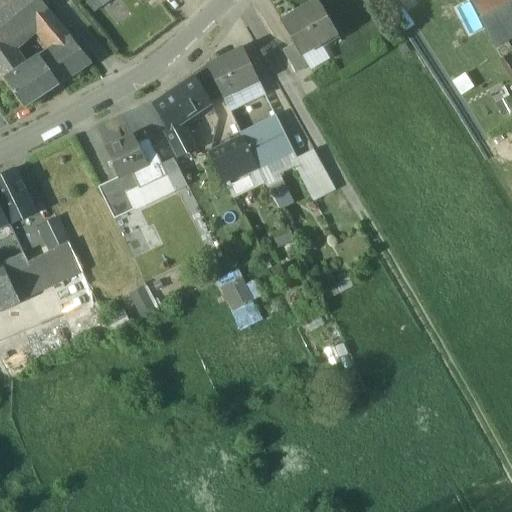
[(39,0),(16,0),(0,13),(0,49),(8,43),(30,24),(47,9),(39,0)]
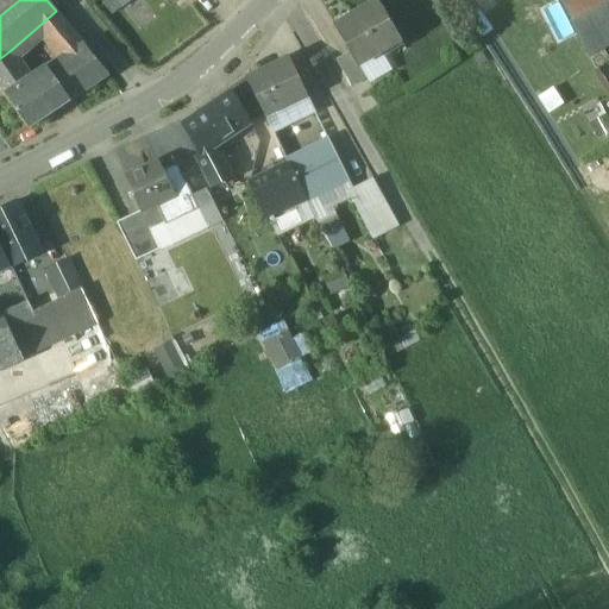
[(106,0),(113,11),(131,0),(106,0)]
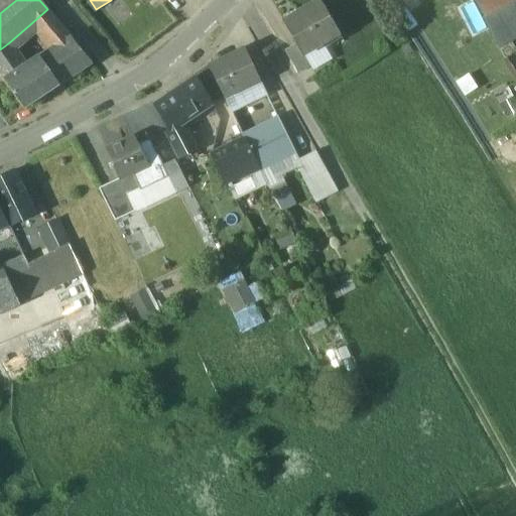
[(319,2),(282,22),(295,45),(302,56),(303,56),(339,35),(319,2)]
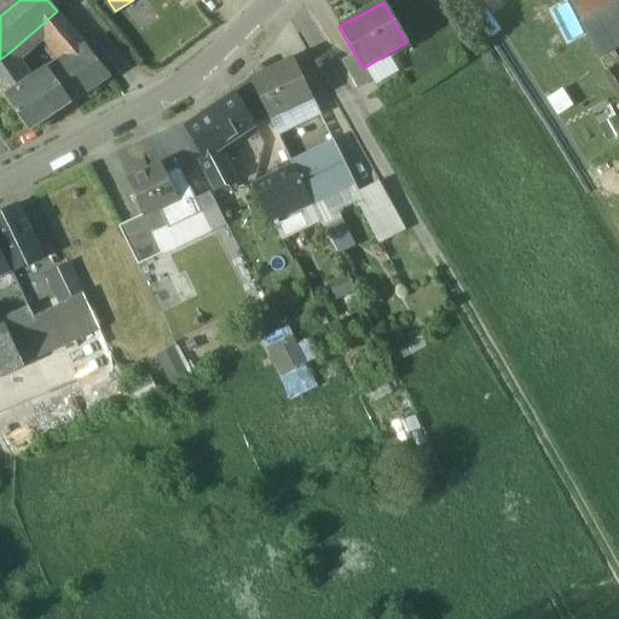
[(618,3),(583,24),(603,61),(618,51),(618,3)]
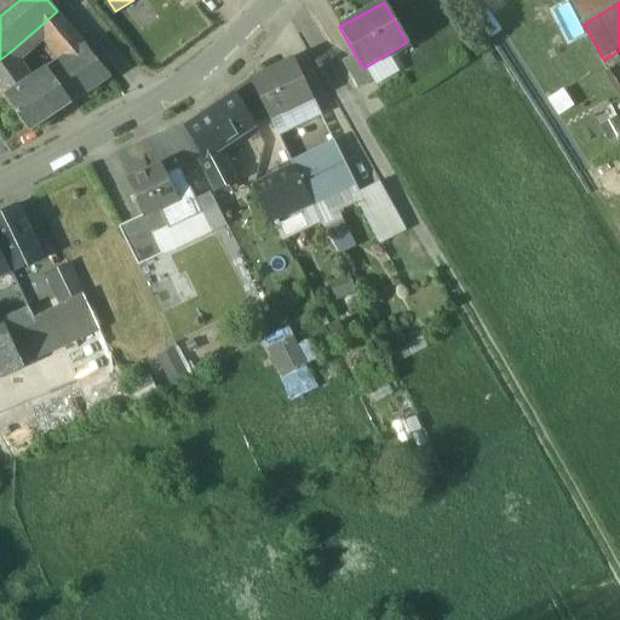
[(85,46),(57,11),(36,29),(62,62),(85,46)]
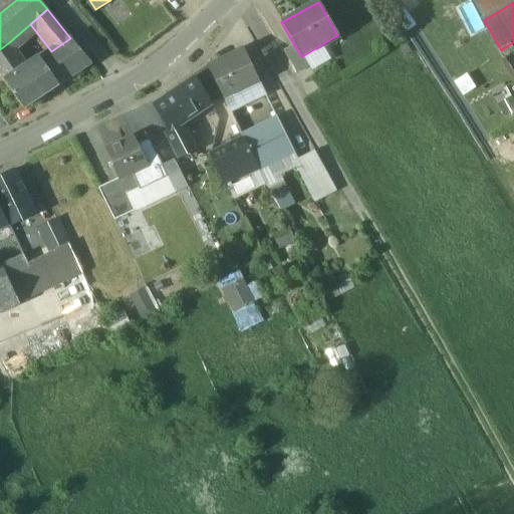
[(91,63),(70,38),(51,51),(39,58),(58,85),(91,63)]
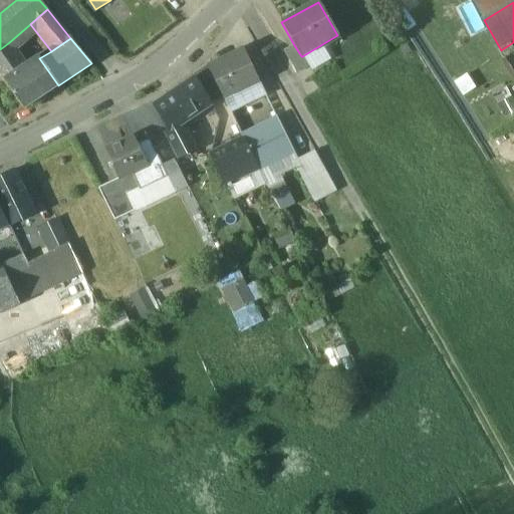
[(8,43),(0,49),(0,74),(5,81),(27,66),(19,54),(17,56),(8,43)]
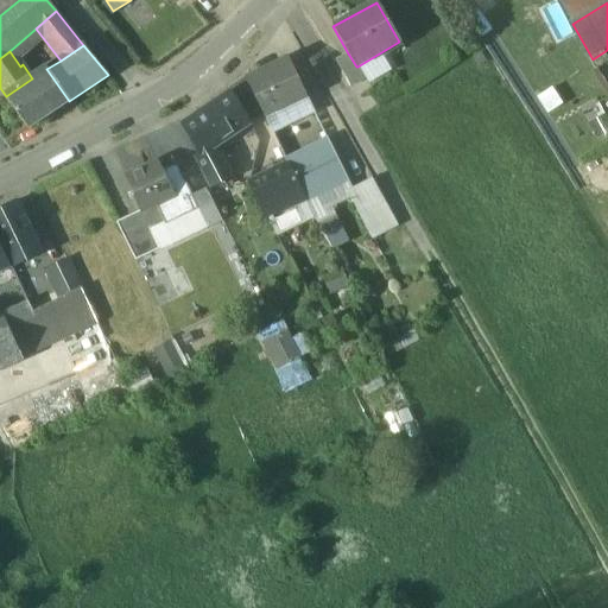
[(348,54),(335,62),(350,87),(365,78),(358,67),(356,67),(348,54)]
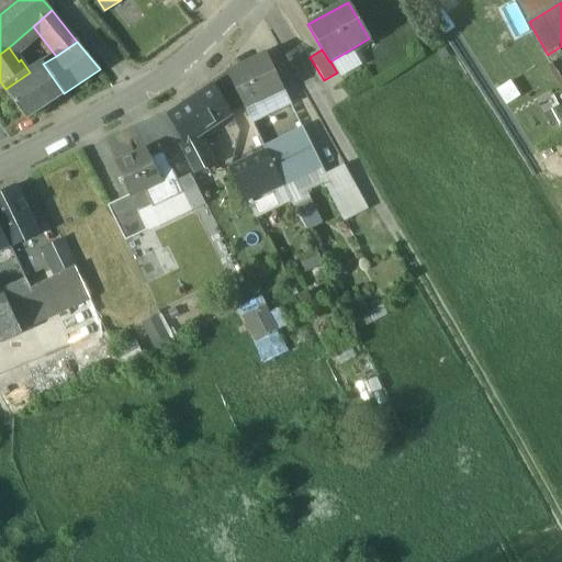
[(266,55),(228,72),(246,108),(251,105),(282,90),(266,55)]
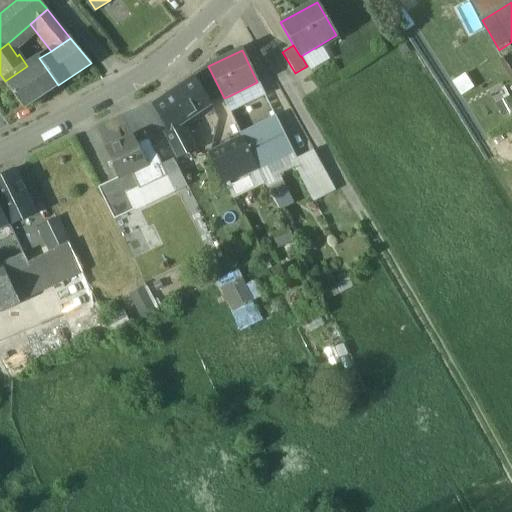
[(58,85),(39,58),(27,66),(5,81),(24,107),(58,85)]
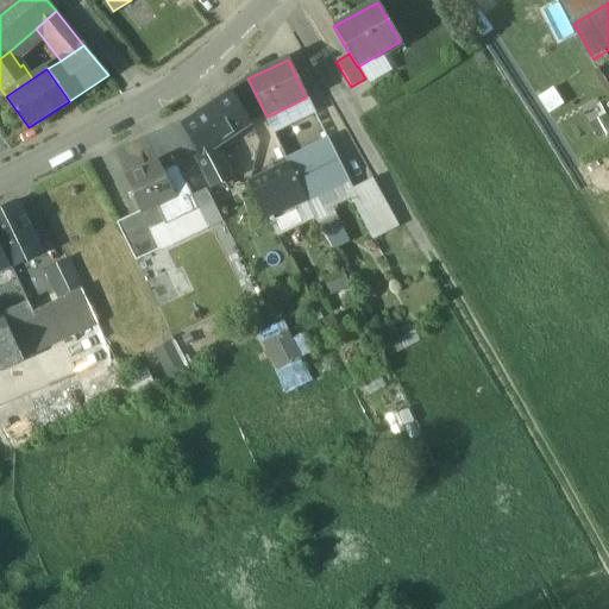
[(231,90),(214,101),(233,132),(250,121),(231,90)]
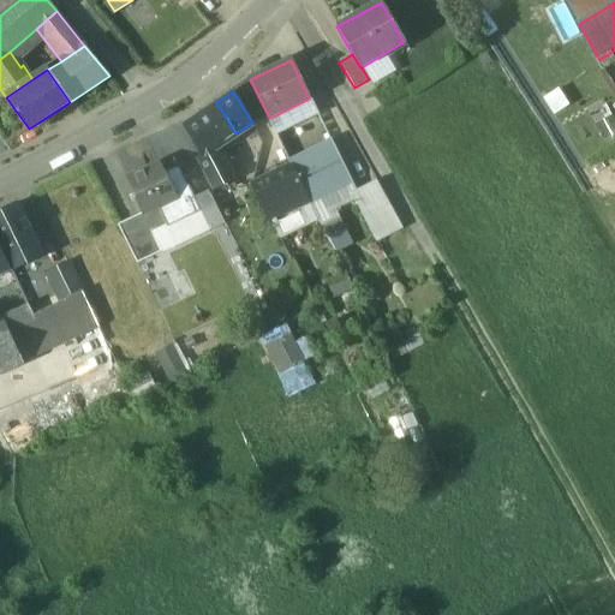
[(216,102),(179,124),(199,156),(215,147),(236,133),(216,102)]
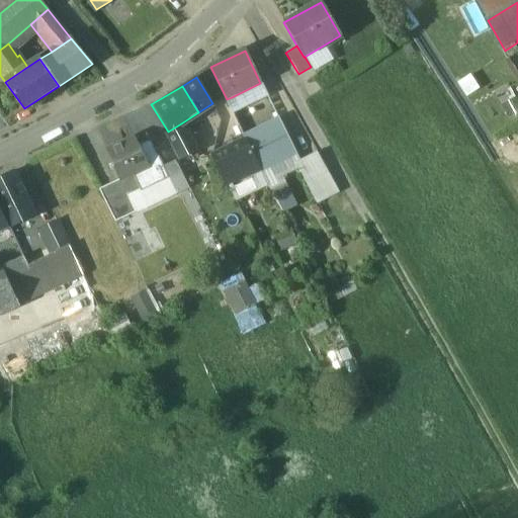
[(237,107),(232,97),(227,99),(232,110),(237,107)]
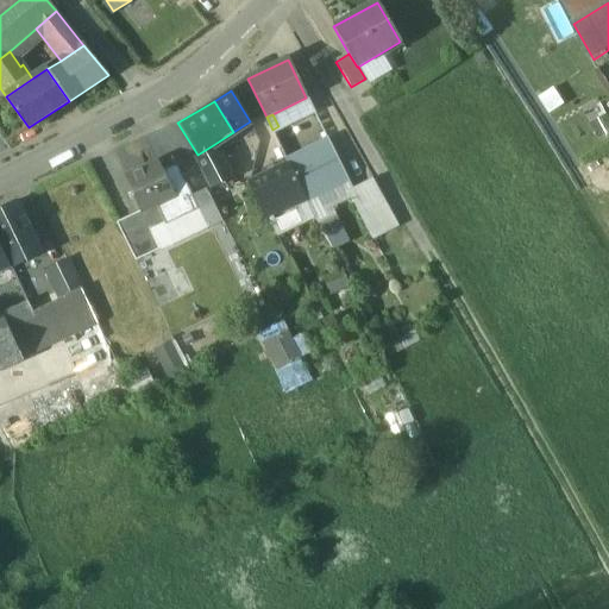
[(328,139),(287,159),(289,163),(307,201),(349,181),(328,139)]
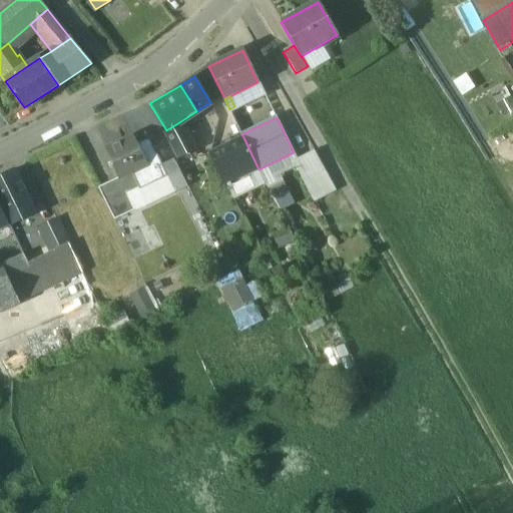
[(166,130),(164,131),(178,159),(194,151),(179,122),(166,130)]
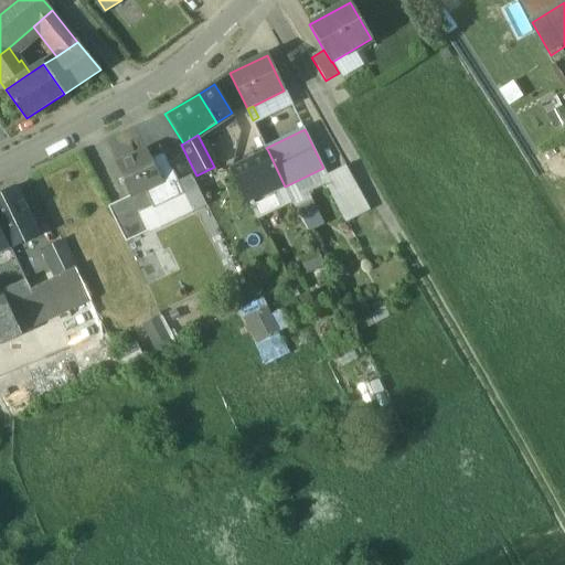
[(145,151),(118,163),(127,182),(125,183),(131,196),(139,215),(184,194),(176,174),(159,182),(148,159),(145,151)]
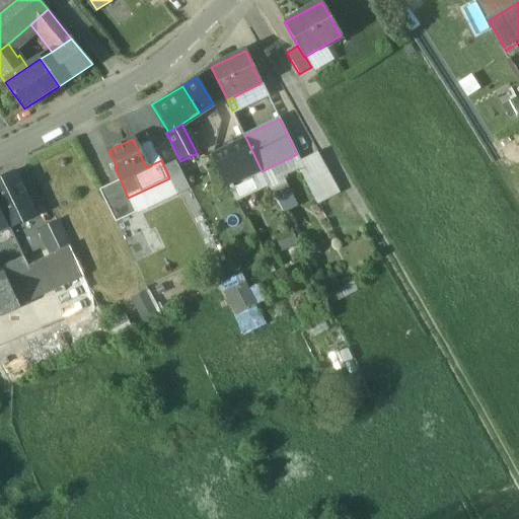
[(246,139),(213,155),(229,188),(262,171),(246,139)]
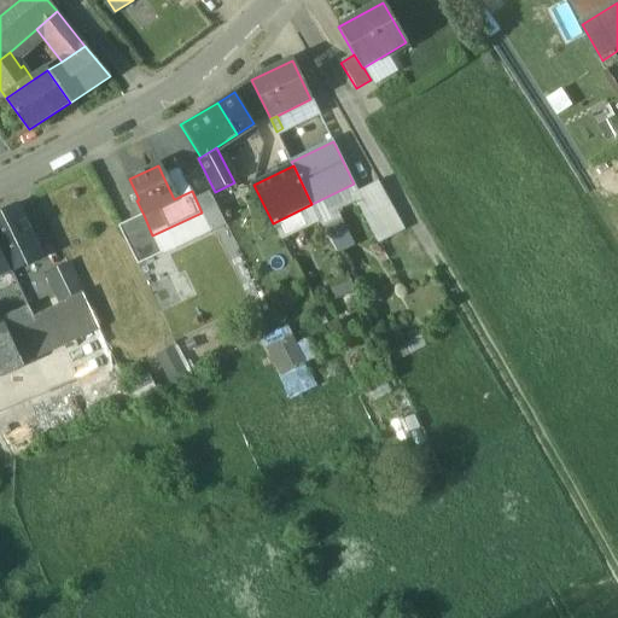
[(192,191),(180,167),(162,174),(174,199),(192,191)]
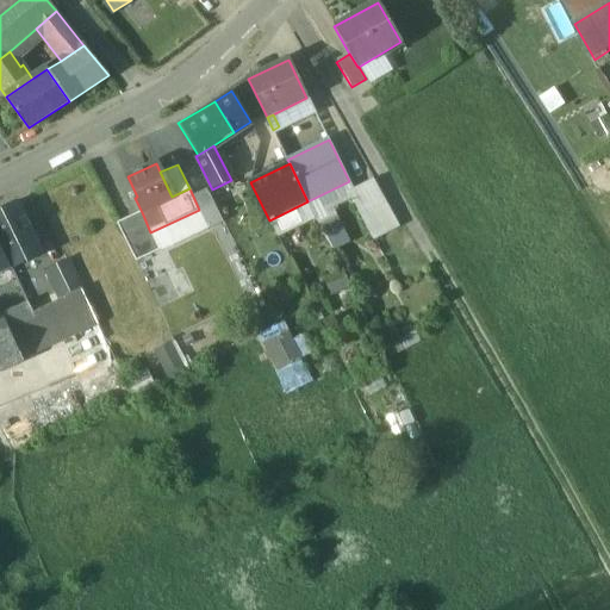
[(373,179),(349,191),(373,238),(399,226),(373,179)]
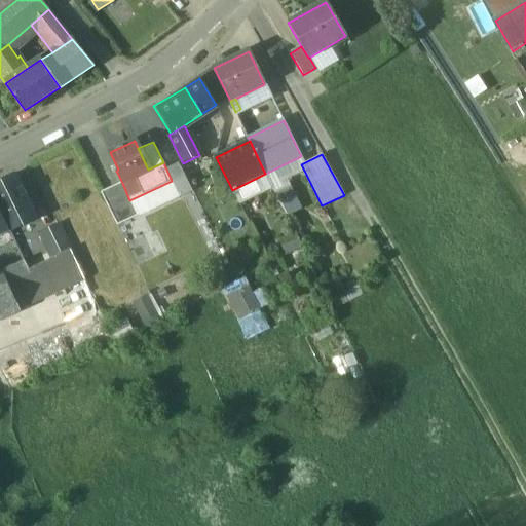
[(14,175),(0,181),(0,212),(11,208),(27,199),(14,175)]
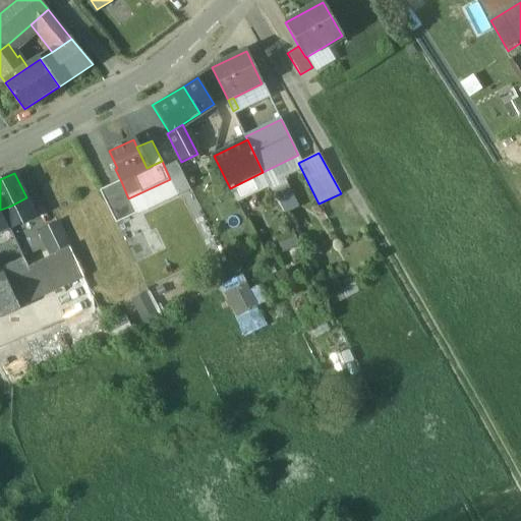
[(128,198),(121,181),(101,191),(116,225),(136,216),(128,198)]
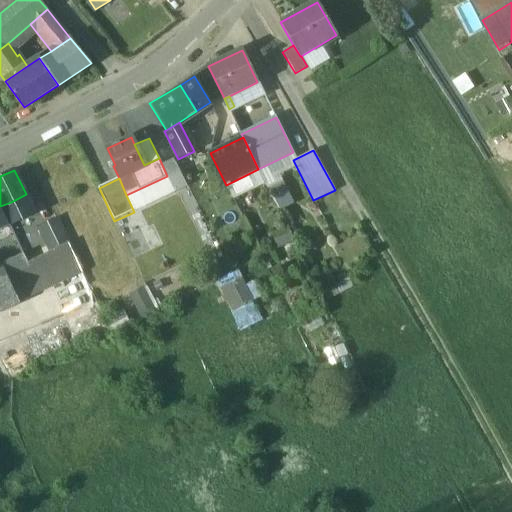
[(278,182),(267,187),(272,197),(282,192),(278,182)]
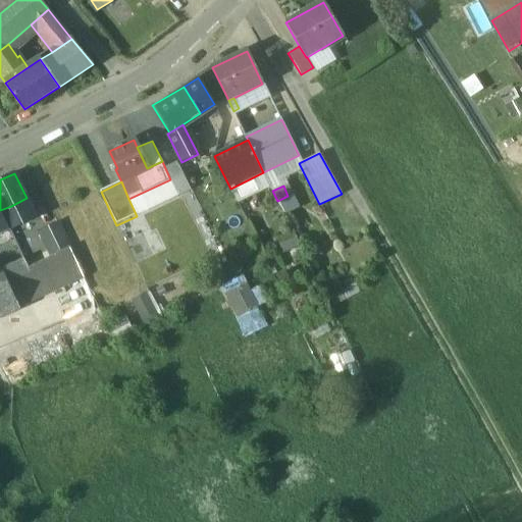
[(297,208),(288,196),(277,201),(284,214),(297,208)]
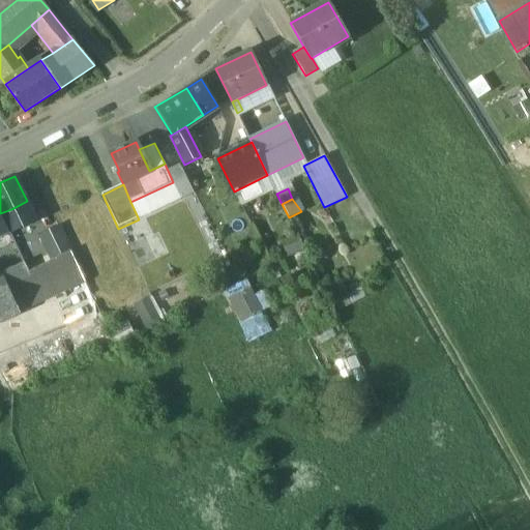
[(27,201),(11,209),(20,227),(22,227),(36,219),(27,201)]
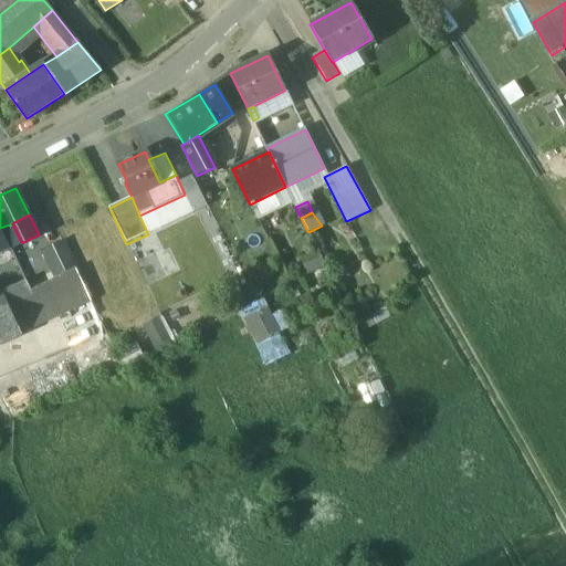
[(0,228),(0,233),(8,249),(11,254),(27,247),(23,242),(21,242),(12,223),(0,228)]
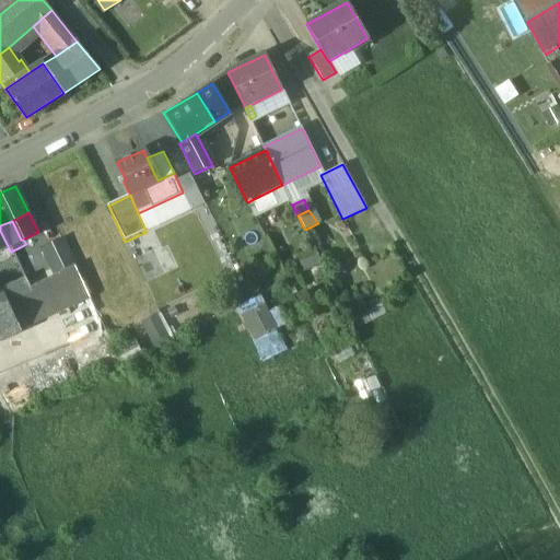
[(42,277),(26,244),(11,252),(24,278),(26,283),(42,277)]
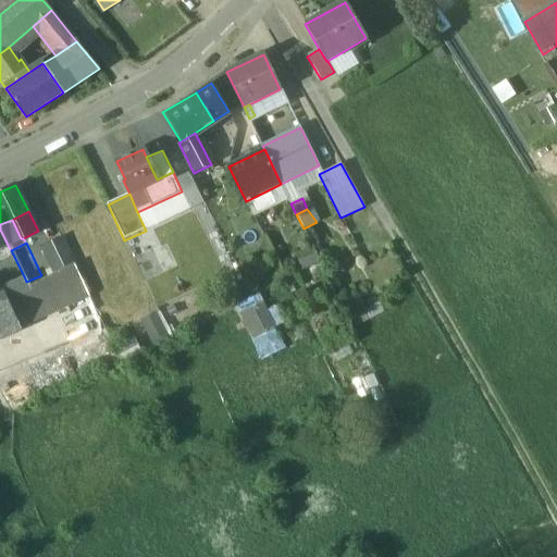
[(32,291),(5,302),(17,327),(89,296),(74,264),(29,286),(32,291)]
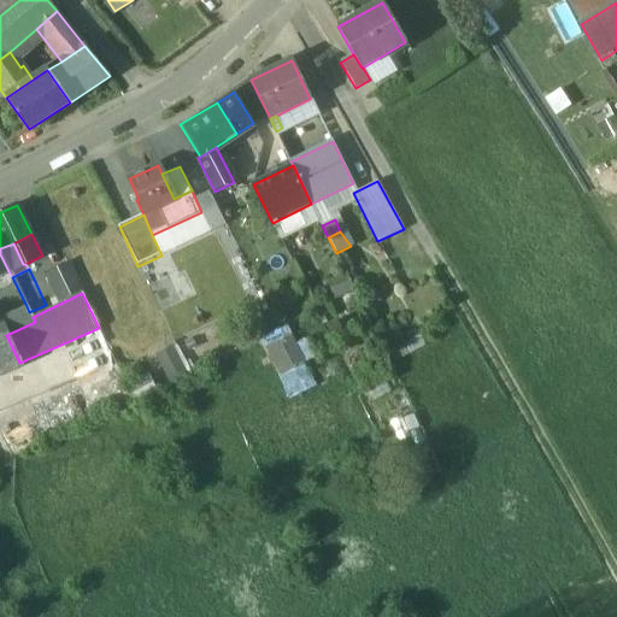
[(27,306),(0,319),(0,336),(6,335),(35,322),(33,317),(29,312),(27,306)]
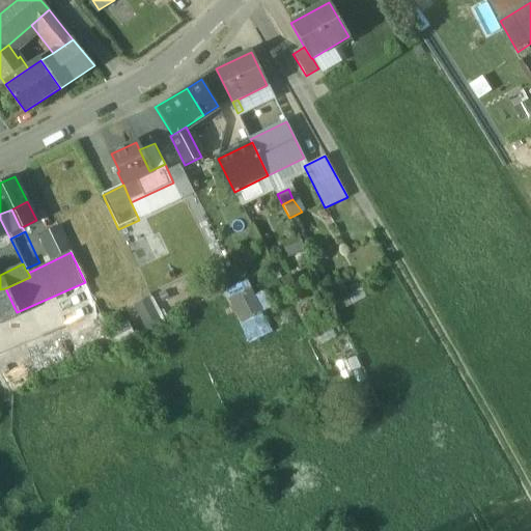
[(249,277),(223,291),(251,341),(274,330),(263,310),(267,309),(249,277)]
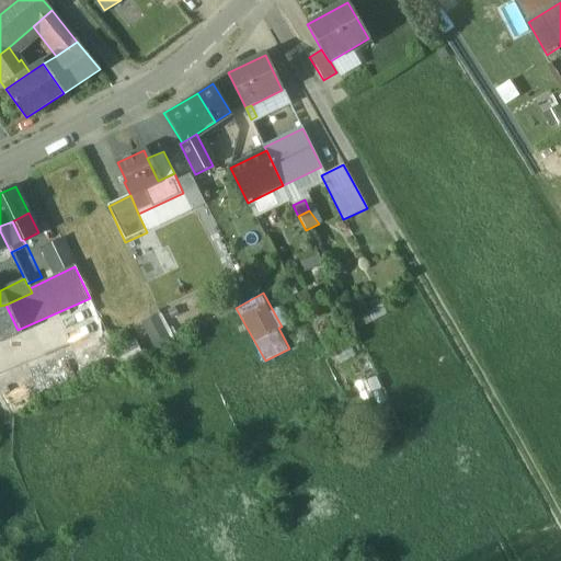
[(6,305),(0,306),(0,331),(3,338),(18,330),(6,305)]
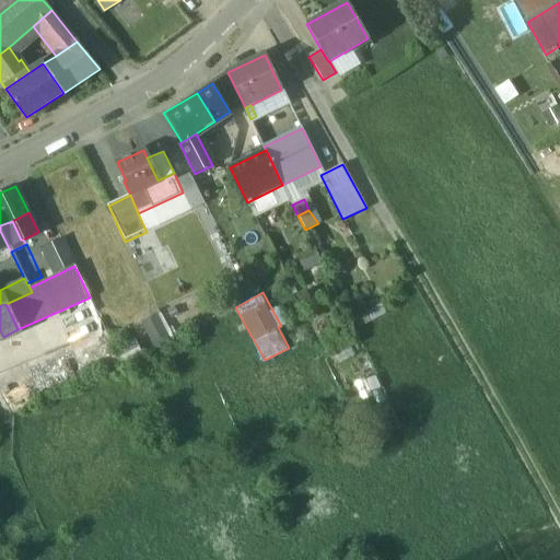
[(348,321),(321,335),(330,353),(358,340),(348,321)]
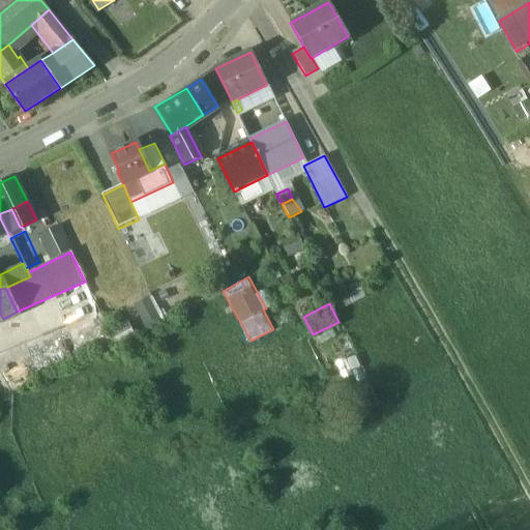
[(116,343),(135,334),(128,320),(110,328),(116,343)]
